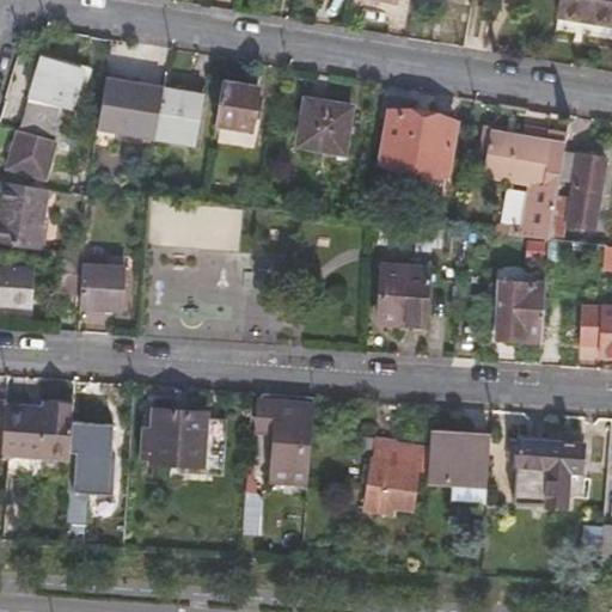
[(611,0),(560,0),(558,11),(583,16),(583,23),(611,28),(611,0)]
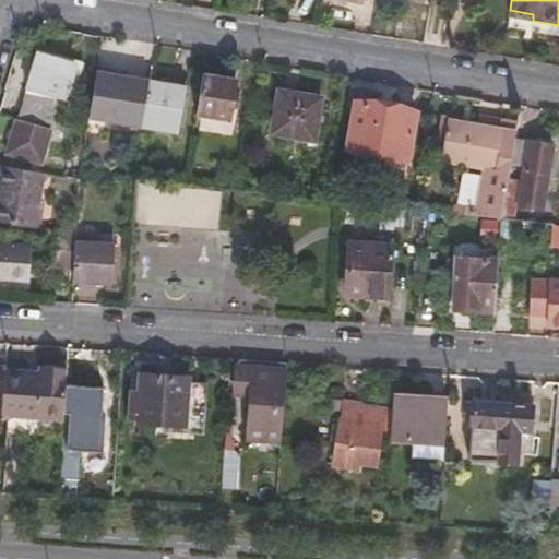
[(533,14),(510,10),(509,16),(533,21),(533,14)]
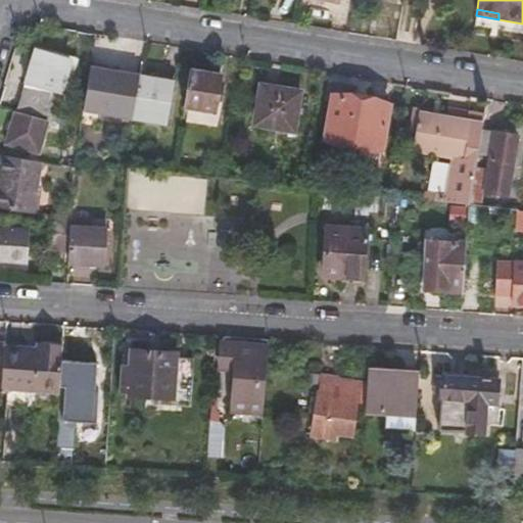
[(17,108),(50,114),(59,84),(63,86),(72,55),(37,46),(17,108)]
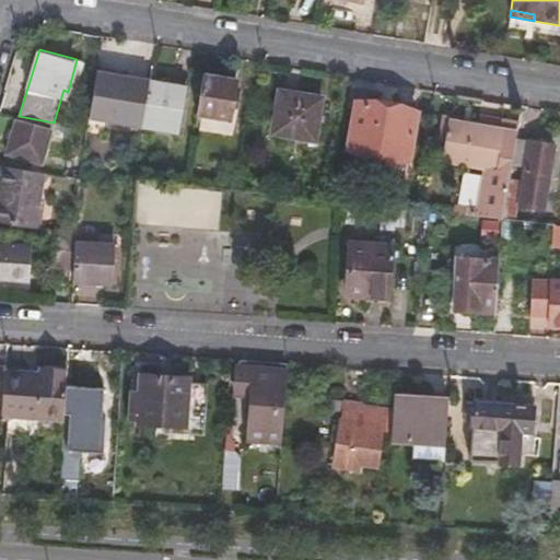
[(147,78),(149,63),(111,58),(104,97),(143,105),(146,84),(147,78)]
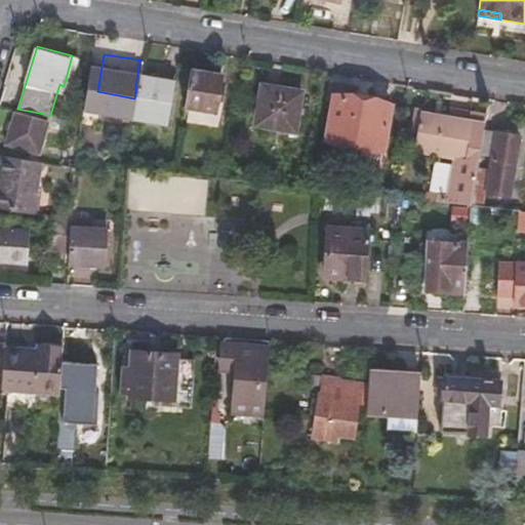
[(219,76),(190,71),(184,107),(213,113),(219,76)]
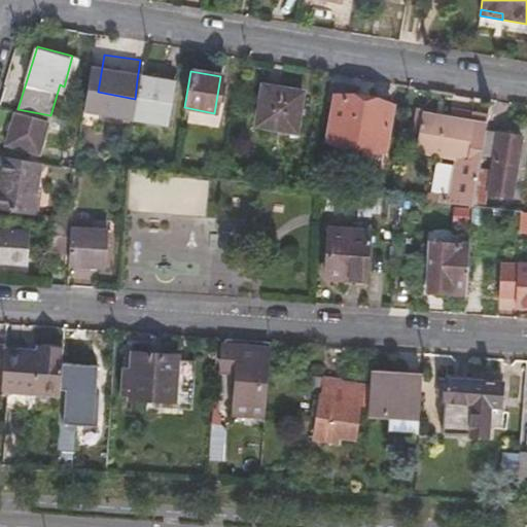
[(171,79),(138,73),(137,79),(170,85),(171,79)]
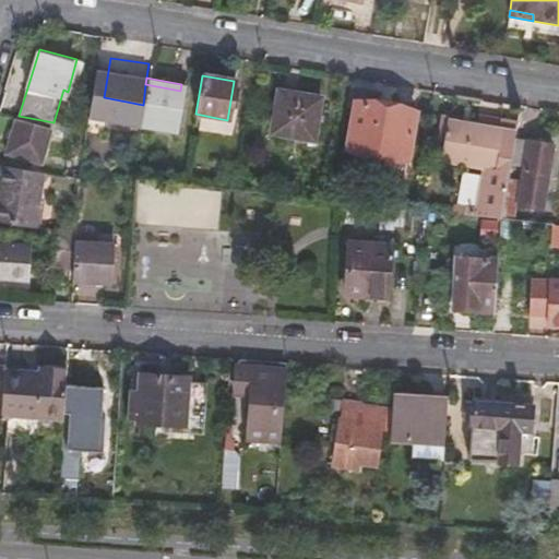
[(142,113),(140,128),(174,132),(180,91),(145,84),(143,105),(142,113)]
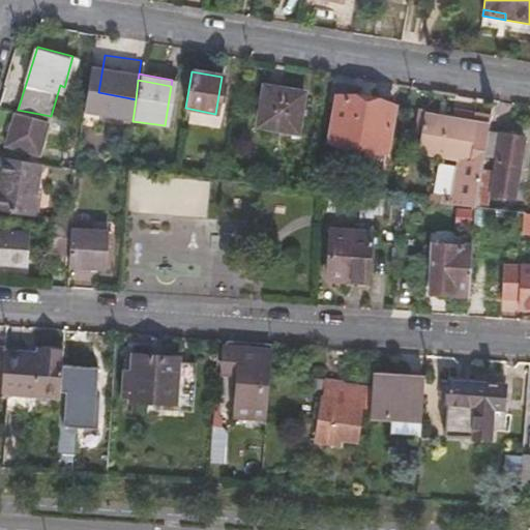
[(337,86),(336,97),(357,100),(358,89),(337,86)]
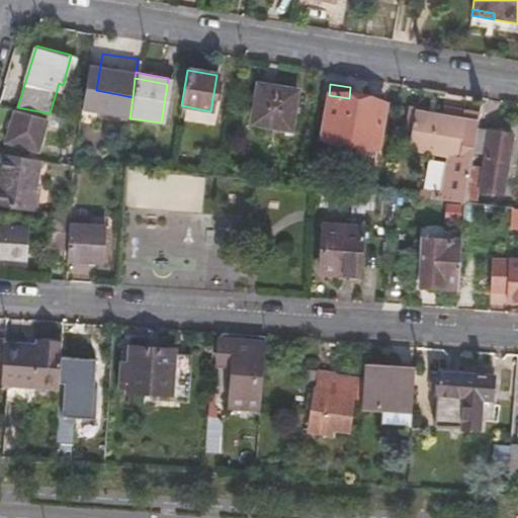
[(293,92),(255,85),(249,124),(287,132),(293,92)]
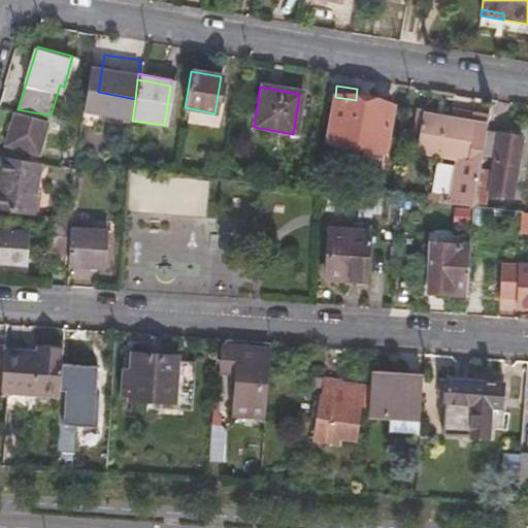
[(135,99),(98,92),(98,101),(134,106),(135,99)]
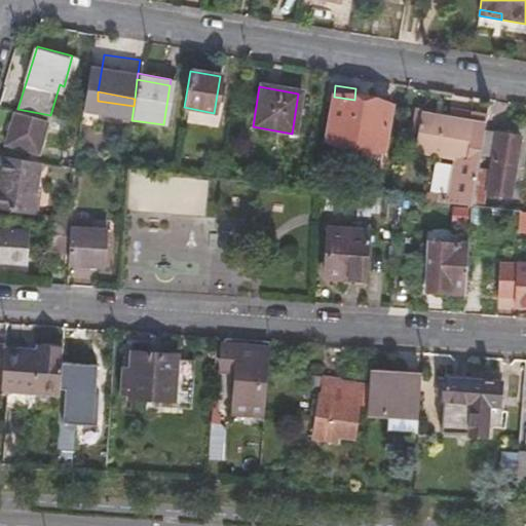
[(354,100),(334,97),(327,142),(382,151),(389,106),(354,100)]
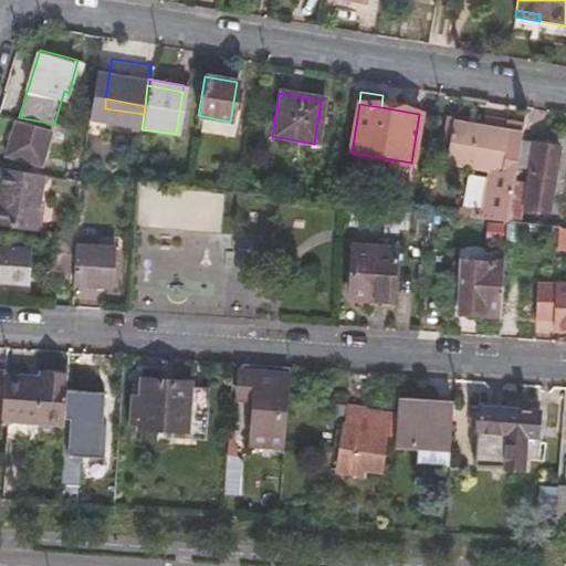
[(49,128),(19,119),(8,153),(39,163),(49,128)]
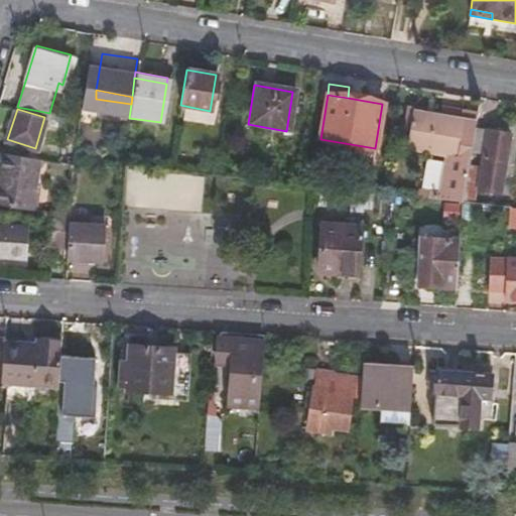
[(461,203),(467,167),(469,152),(474,127),(475,118),(458,115),(457,120),(416,114),(410,147),(452,154),(449,162),(441,161),(435,200),(461,203)]
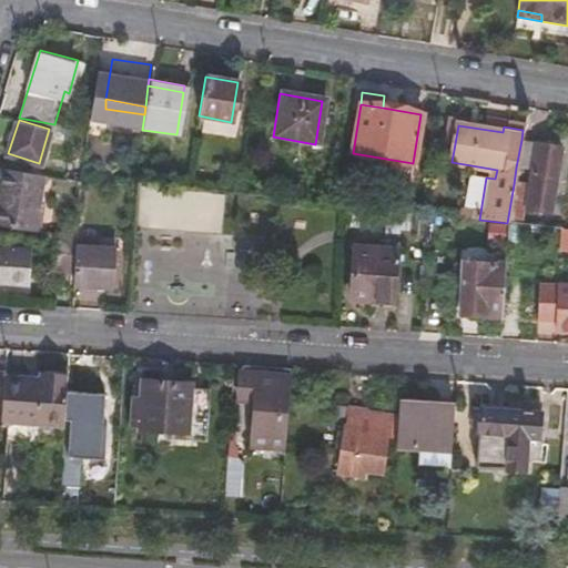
[(560,146),(521,140),(516,168),(531,170),(526,206),(550,211),(560,146)]
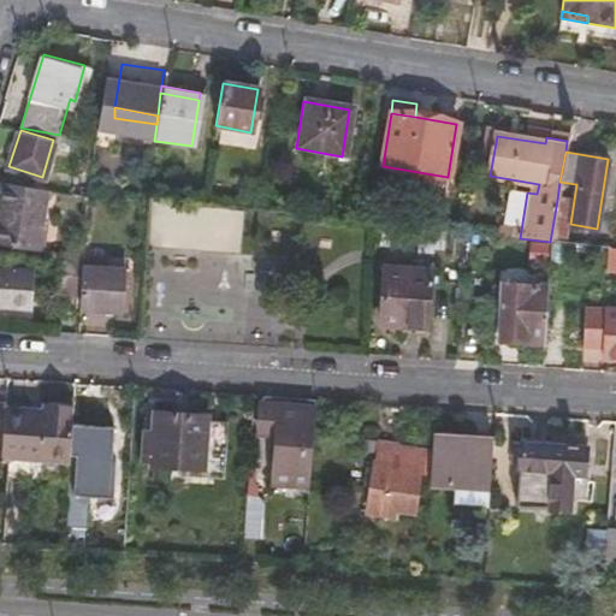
[(49,189),(6,182),(0,213),(0,242),(40,250),(49,189)]
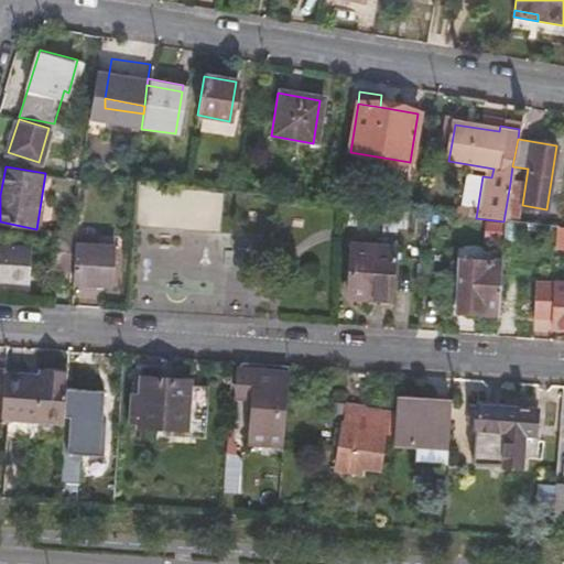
[(503,221),(516,224),(522,185),(510,183),(503,221)]
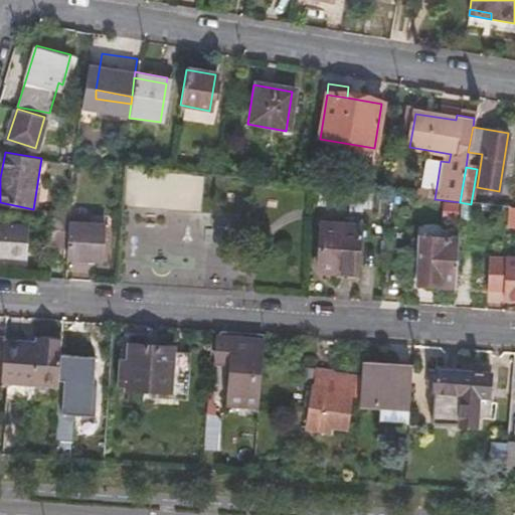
[(202,209),(204,175),(134,172),(132,205),(202,209)]
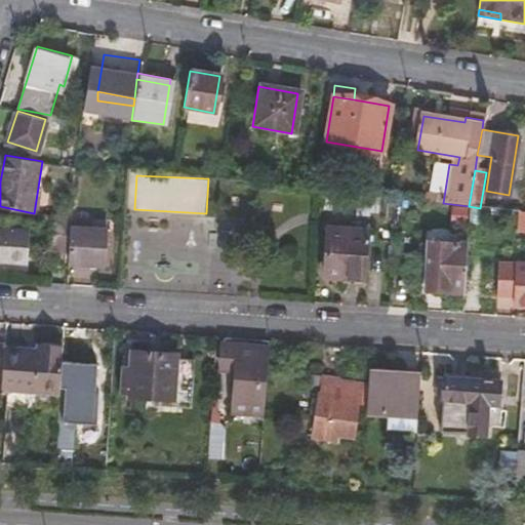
[(524,212),(516,212),(514,229),(524,229),(524,212)]
